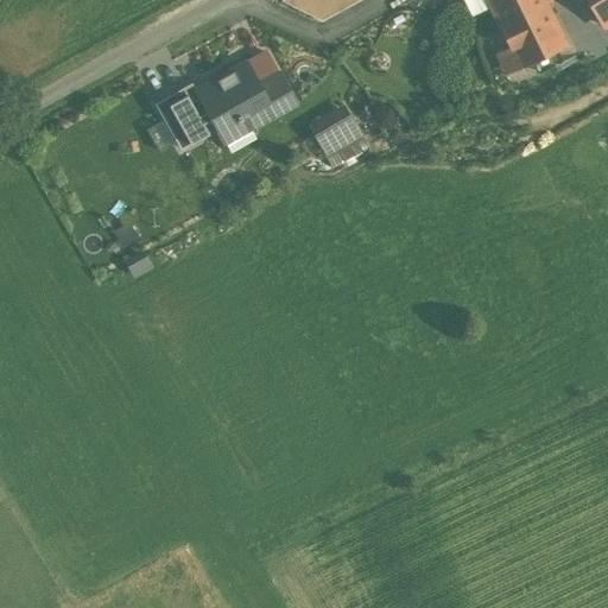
[(279,0),(321,20),(355,0),(279,0)]
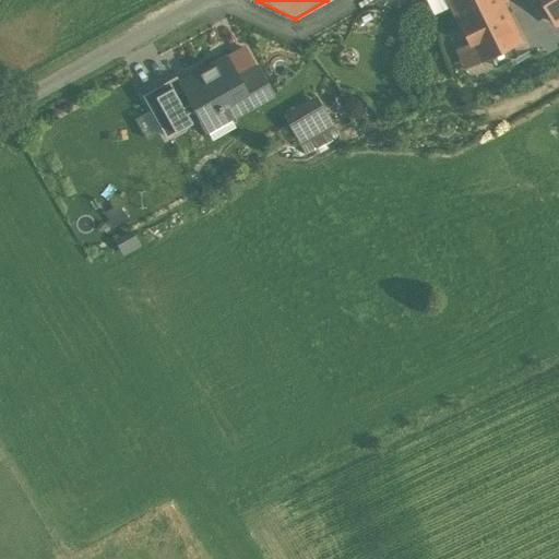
[(519,39),(498,0),(441,0),(438,2),(445,18),(454,14),(477,60),(519,39)]
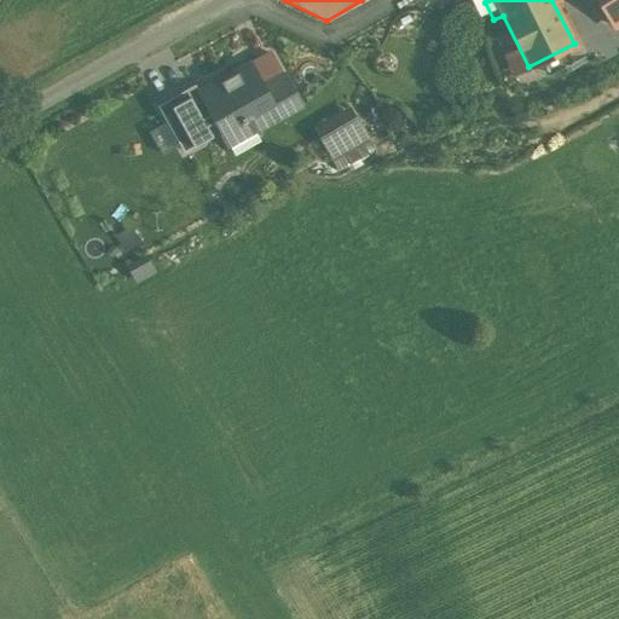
[(618,0),(599,0),(613,23),(618,19),(618,0)]
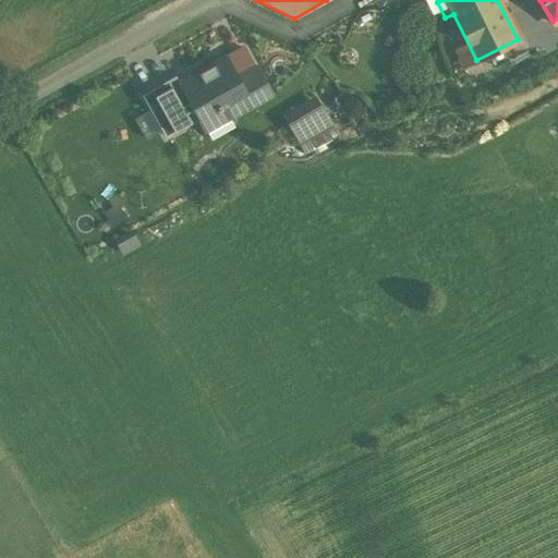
[(228,57),(180,83),(207,132),(271,97),(254,65),(238,74),(228,57)]
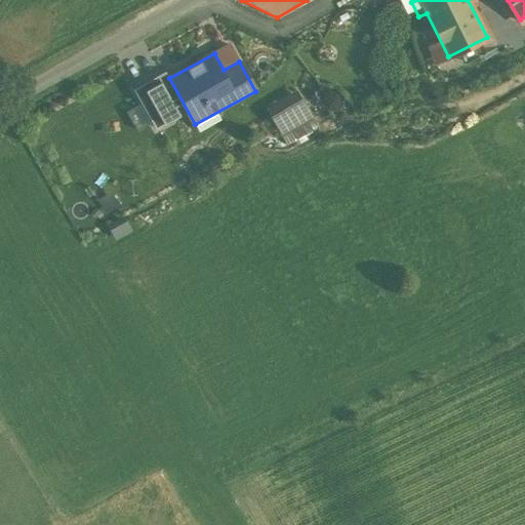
[(272,101),(289,140),(324,125),(306,85),(272,101)]
